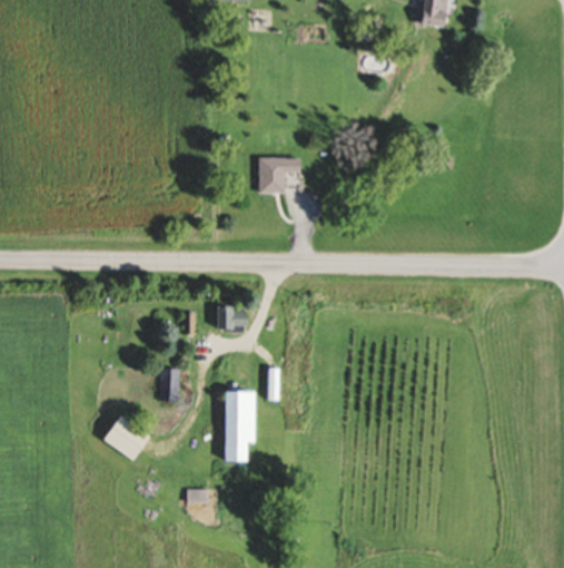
[(411,23),(445,28),(448,0),(413,0),(411,23)]
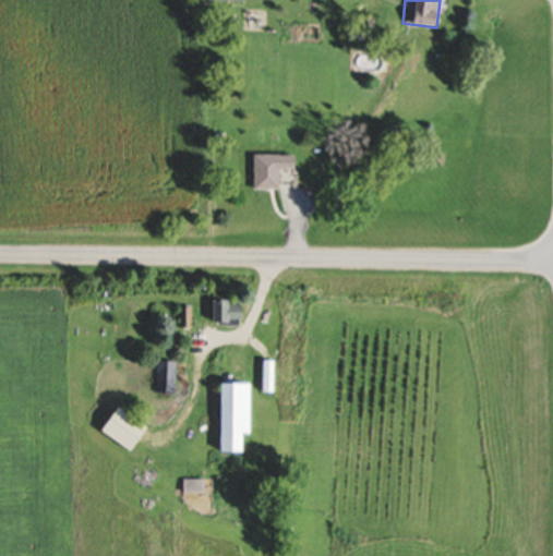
[(296,155),(252,155),(252,190),(278,190),(278,169),(296,169),(296,155)]
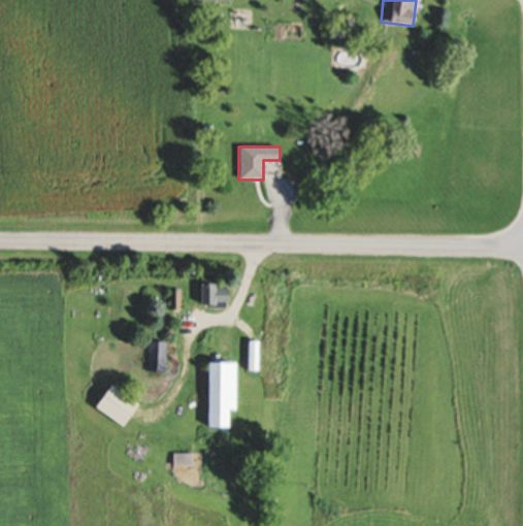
[(231,282),(202,282),(202,307),(231,307),(231,282)]
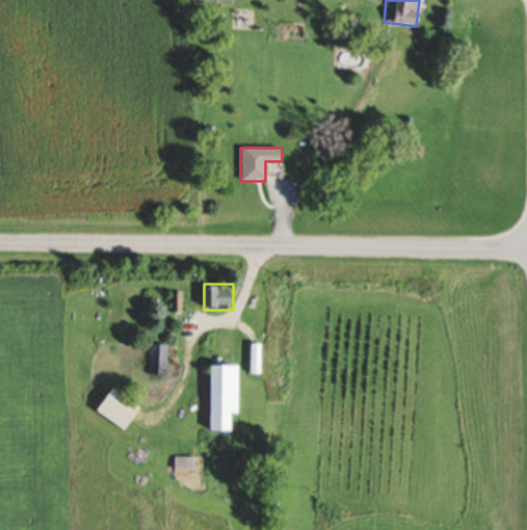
[(165,345),(146,344),(145,373),(164,374),(165,345)]
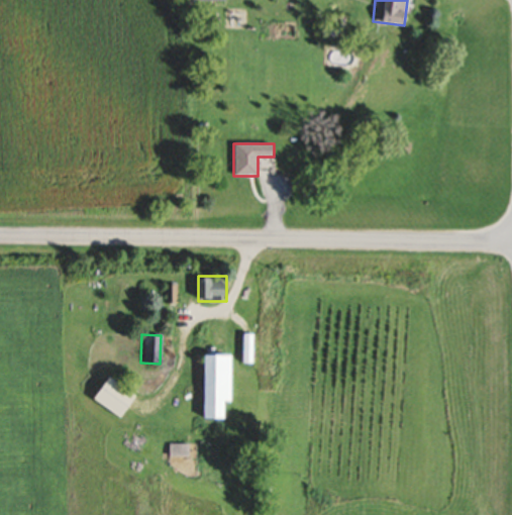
[(232,355),(205,355),(205,417),(227,417),(227,401),(232,401),(232,355)]
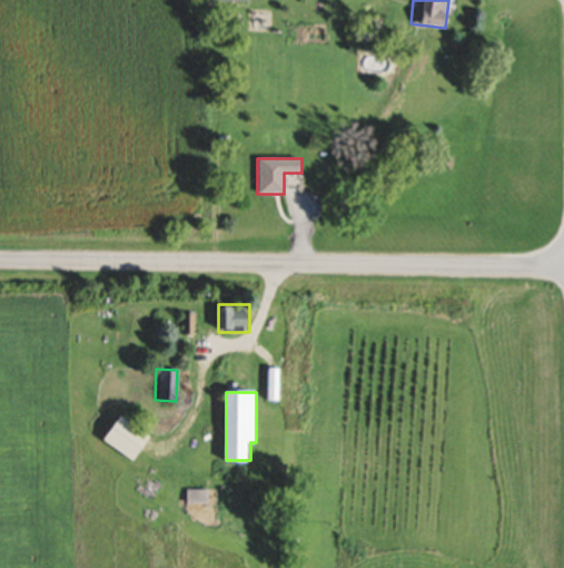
[(132,460),(150,434),(120,414),(104,439),(132,460)]
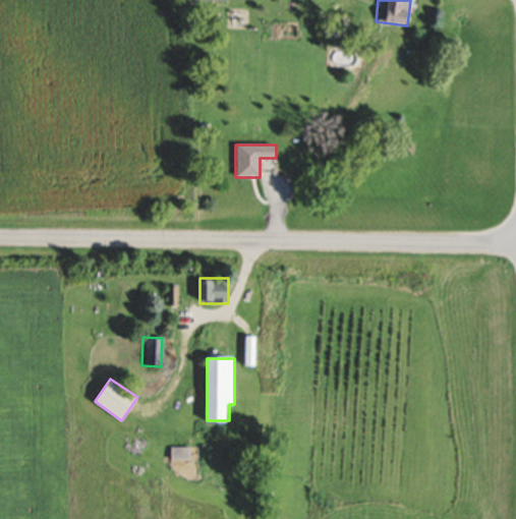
[(184,445),(168,449),(171,460),(187,456),(184,445)]
